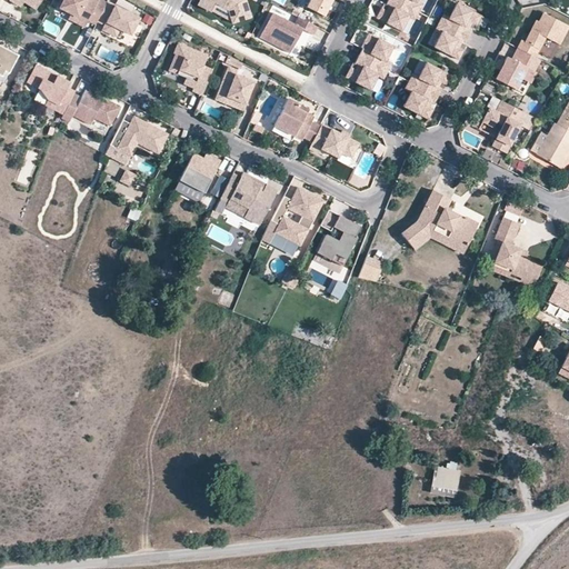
[(36,11),(41,0),(3,0),(9,2),(9,0),(15,0),(22,5),(36,11)]
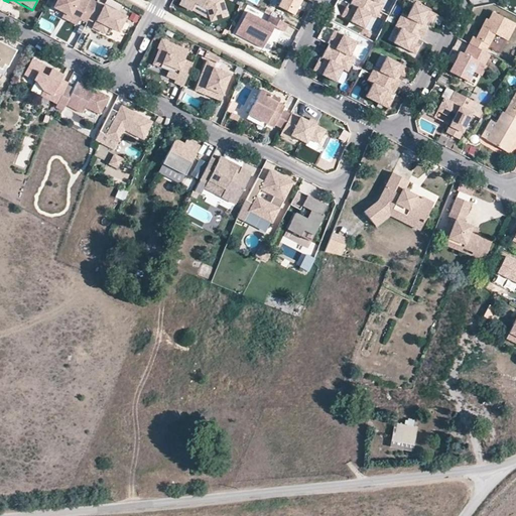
[(20,4),(13,0),(8,0),(8,2),(18,8),(20,4)]
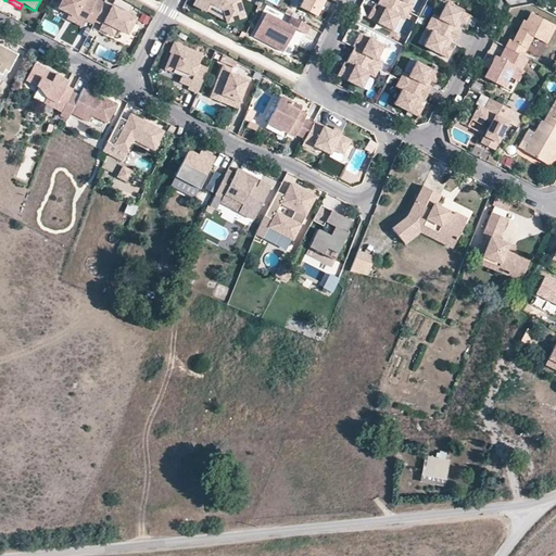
[(63,0),(60,7),(70,12),(68,14),(76,19),(77,16),(87,21),(88,20),(95,24),(97,20),(105,2),(100,0),(63,0)]
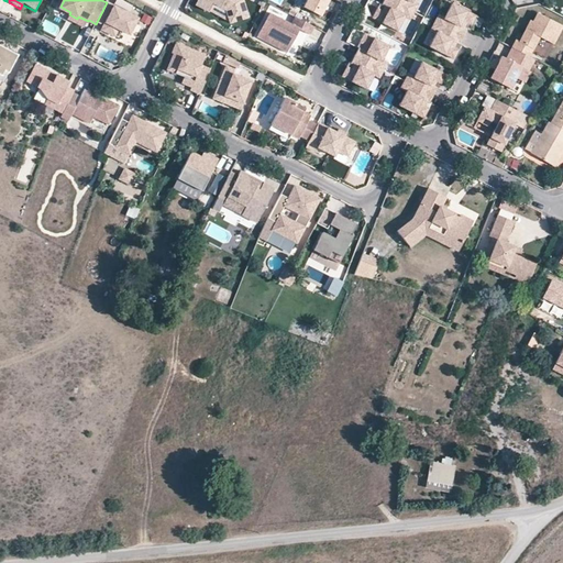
[(199,0),(197,6),(209,12),(213,3),(227,10),(231,23),(250,18),(244,0),(199,0)]
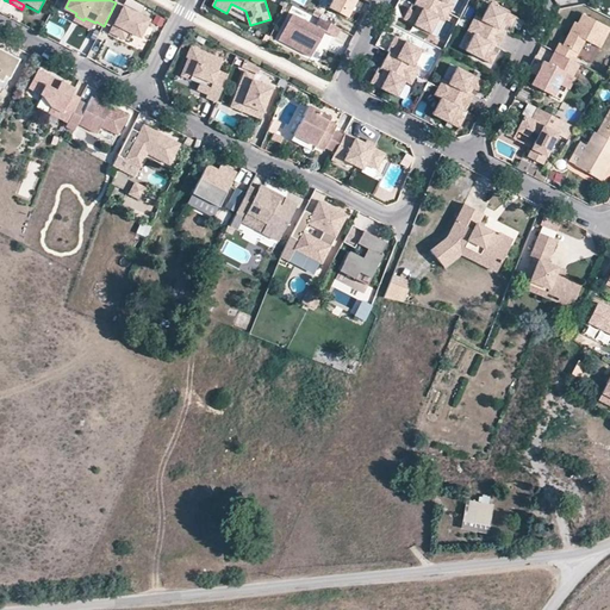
[(332,0),(330,7),(349,17),(358,0),(332,0)]
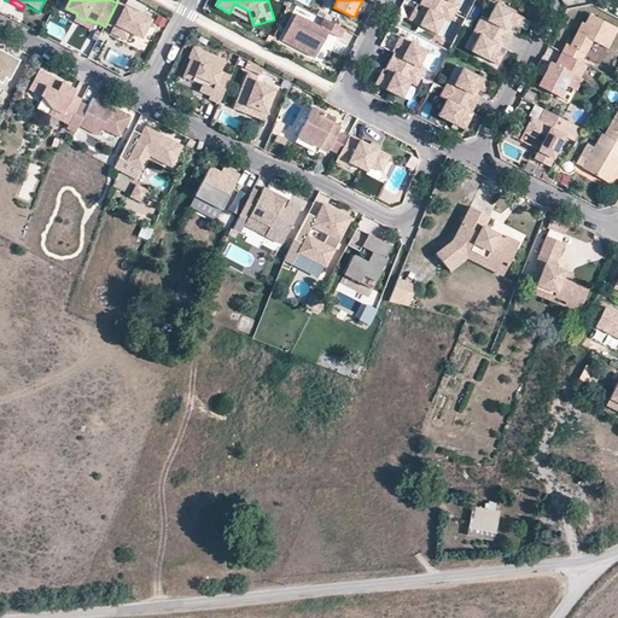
[(456,0),(421,0),(421,3),(424,5),(421,10),(417,6),(410,17),(438,31),(445,16),(453,19),(461,3),(456,0)]
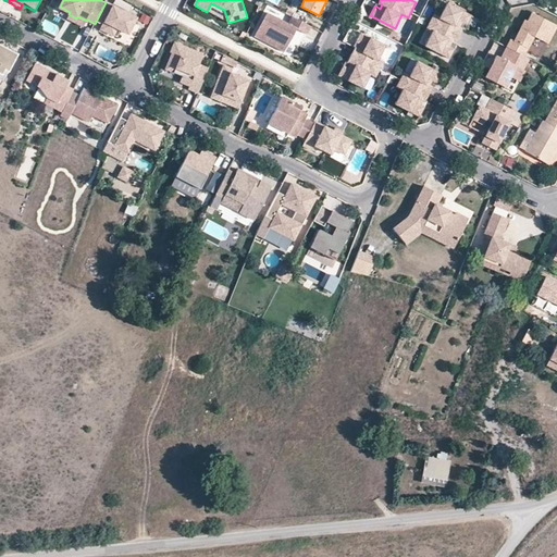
[(101,28),(114,35),(119,28),(130,34),(138,17),(107,1),(106,2),(97,20),(104,24),(101,28)]
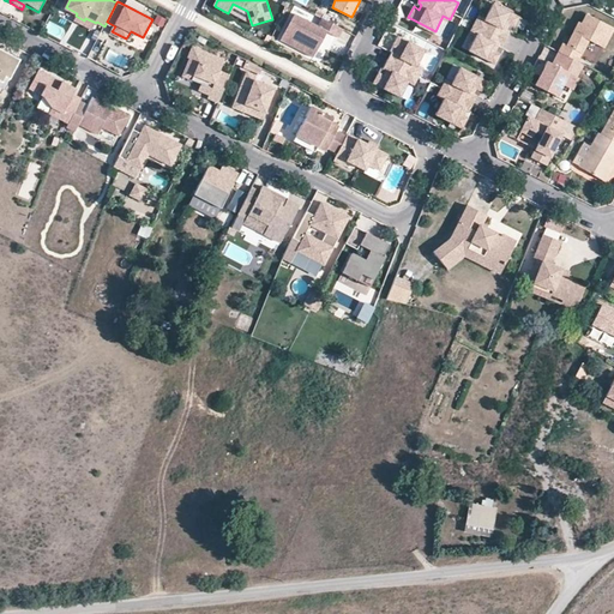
[(521,16),(494,1),(487,17),(480,13),(471,30),(477,34),(470,49),(497,62),(503,52),(498,49),(500,44),(503,46),(511,29),(509,28),(511,23),(516,25),(521,16)]
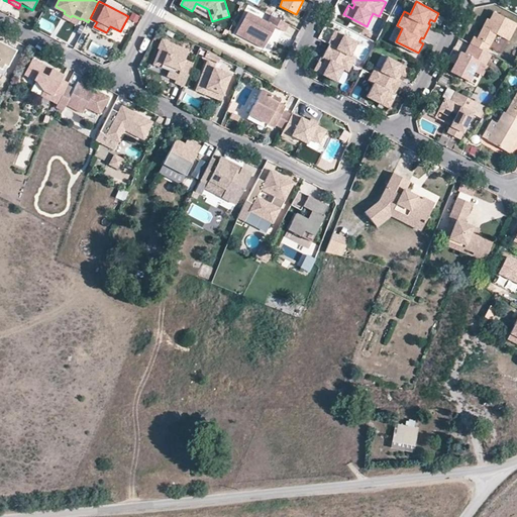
[(192,11),(212,21),(208,9),(196,3),(192,11)]
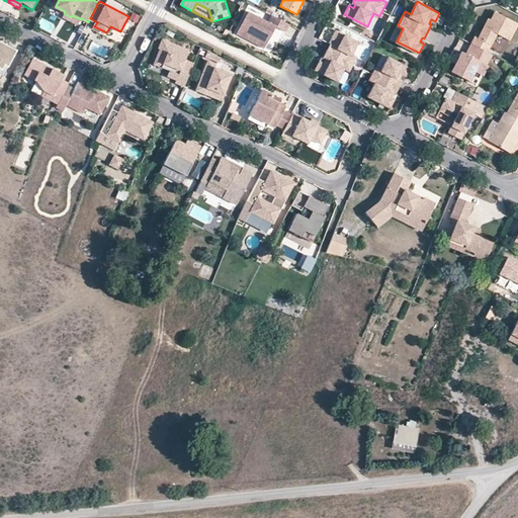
[(250,11),(238,34),(266,49),(277,26),(287,31),(290,24),(273,15),(270,22),(250,11)]
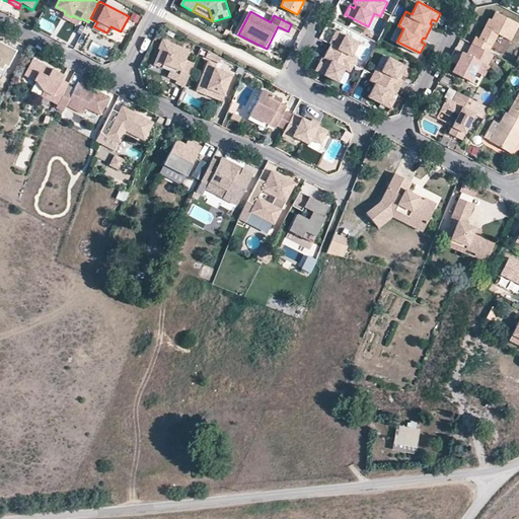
[(491,53),(500,34),(513,41),(518,28),(518,22),(498,12),(494,20),(490,28),(486,26),(479,38),(476,36),(473,44),(491,53)]
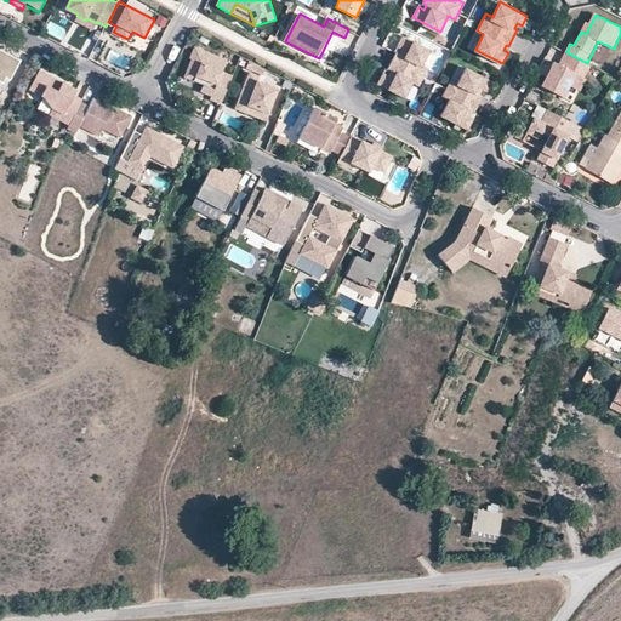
[(423,64),(432,49),(404,35),(399,45),(404,47),(402,52),(398,51),(389,68),(393,70),(391,74),(385,72),(380,83),(406,97),(415,81),(421,85),(429,67),(423,64)]
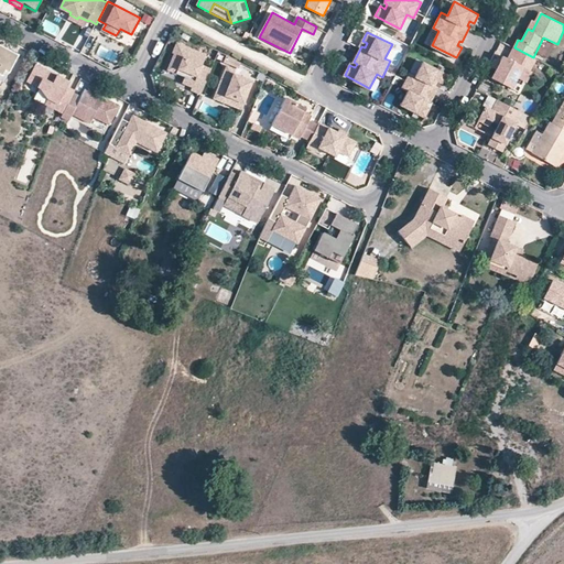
[(207,55),(177,42),(173,53),(175,54),(171,65),(187,73),(186,76),(183,83),(193,87),(192,90),(202,94),(213,68),(203,65),(207,55)]
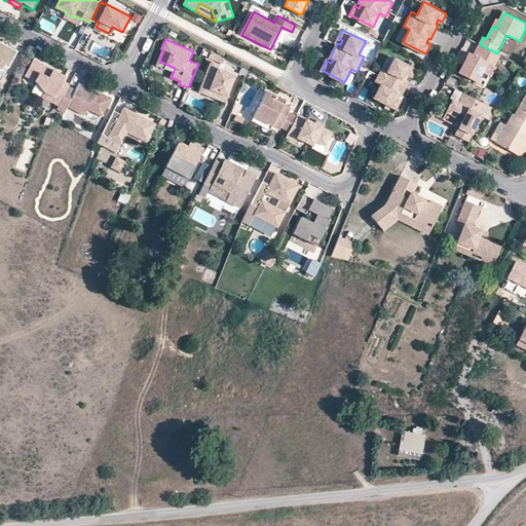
[(0,69),(5,72),(16,50),(0,41),(0,69)]
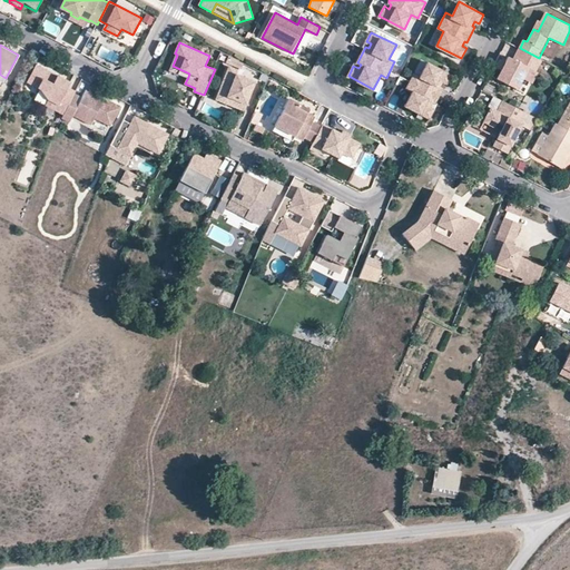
[(518,89),(529,67),(536,71),(542,59),(539,58),(520,48),(514,59),(509,57),(498,79),(518,89)]
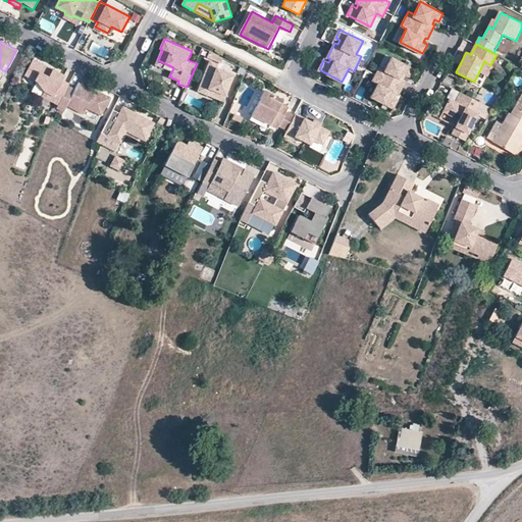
[(223,57),(210,51),(208,55),(221,61),(223,57)]
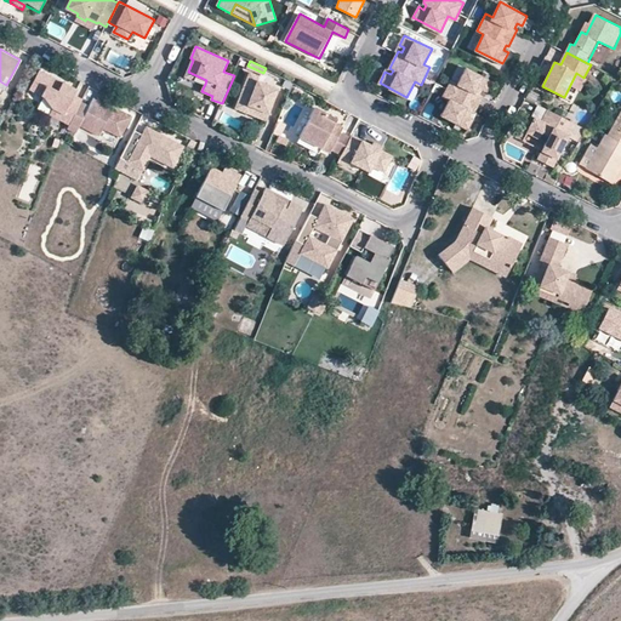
[(494,80),(467,67),(459,83),(453,79),(444,96),(450,100),(442,114),(469,129),(474,118),(469,115),(472,110),(476,112),(484,95),(480,93),(483,89),(489,91),(494,80)]
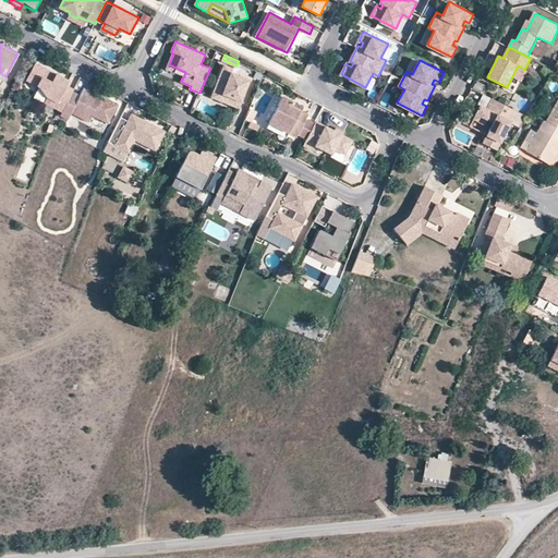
[(46,102),(63,112),(74,92),(75,89),(63,83),(65,79),(36,63),(28,80),(39,85),(48,98),(47,100),(46,102)]
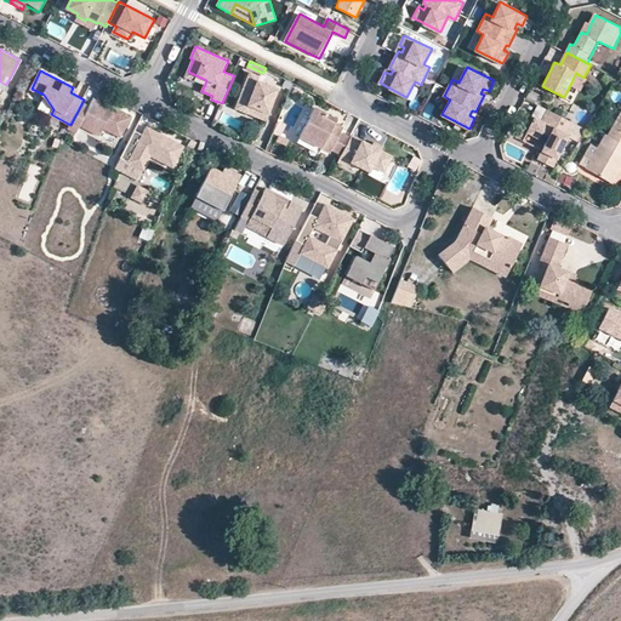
[(206,80),(188,72),(186,75),(205,84),(206,80)]
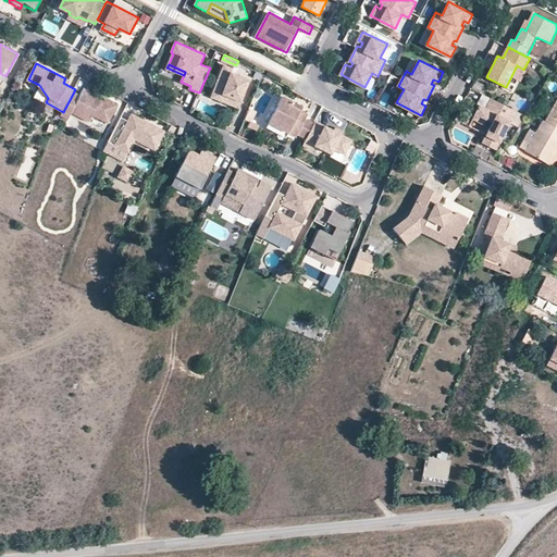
[(224,91),(243,99),(251,77),(232,70),(232,72),(223,69),(217,84),(225,87),(224,91)]
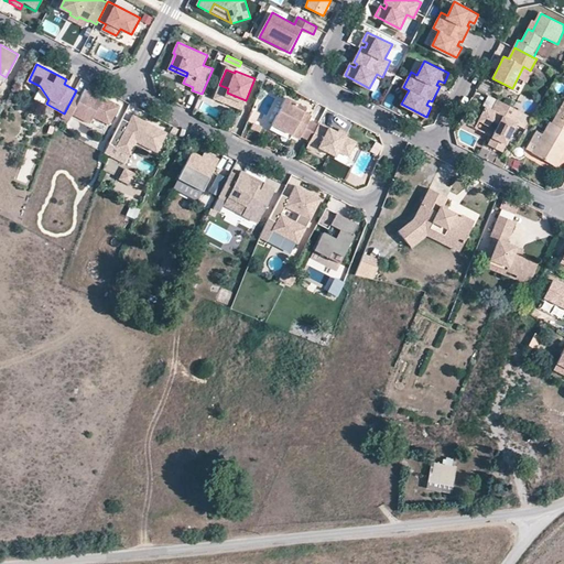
[(215,95),(242,107),(246,100),(227,93),(228,88),(219,85),(215,95)]
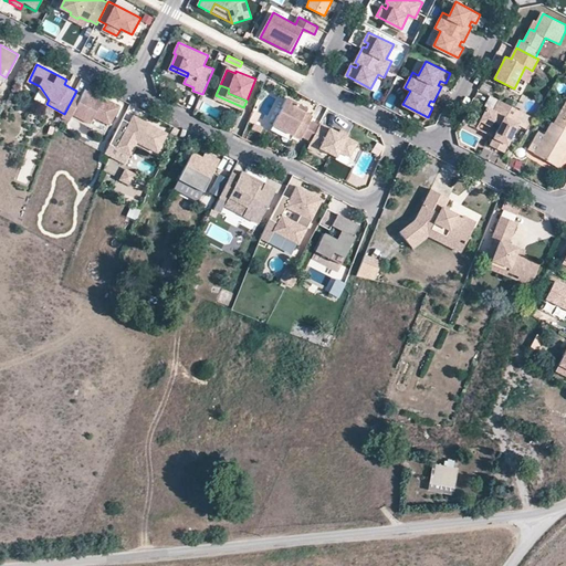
[(34,96),(48,102),(49,100),(40,86),(34,96)]
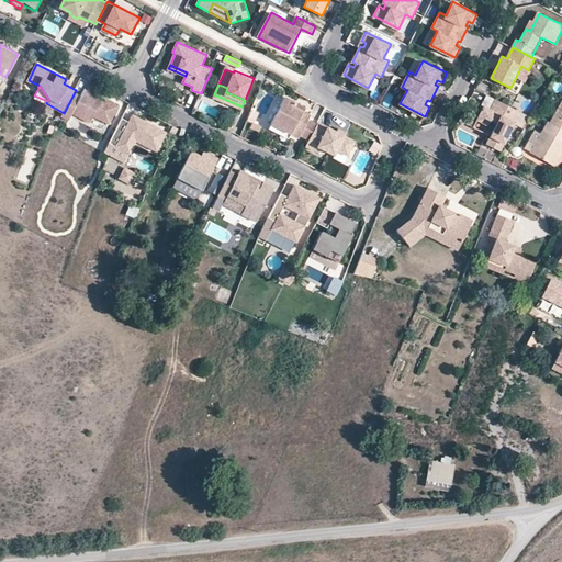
[(74,114),(91,123),(94,116),(110,124),(120,107),(86,89),(81,96),(75,92),(64,113),(62,116),(69,121),(74,114)]
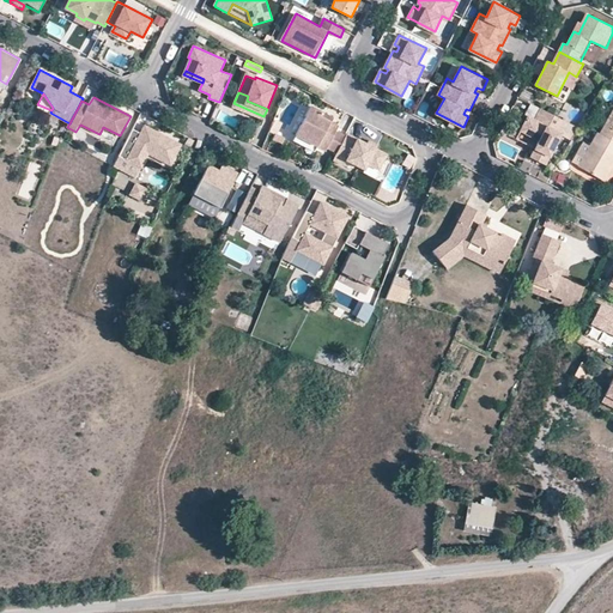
[(321,145),(328,149),(329,146),(339,151),(347,134),(338,129),(340,123),(332,120),(322,115),(325,110),(313,104),(298,133),(321,145)]
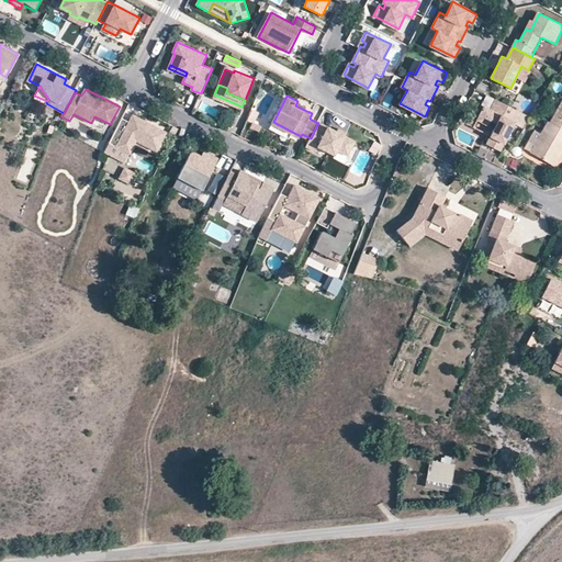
[(501,150),(521,112),(496,99),(492,110),(485,107),(478,120),(495,128),(487,144),(501,150)]
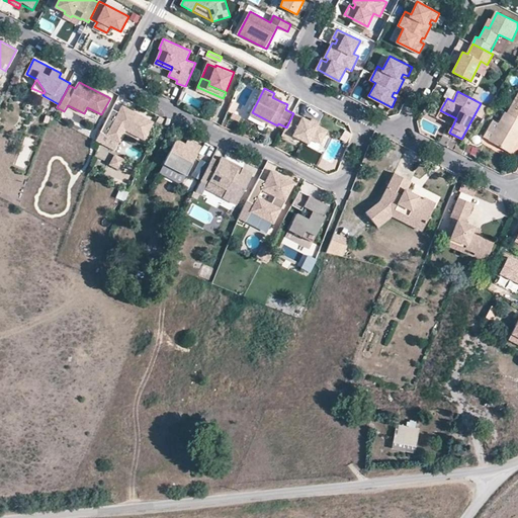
[(517,93),(507,113),(517,119),(517,93)]
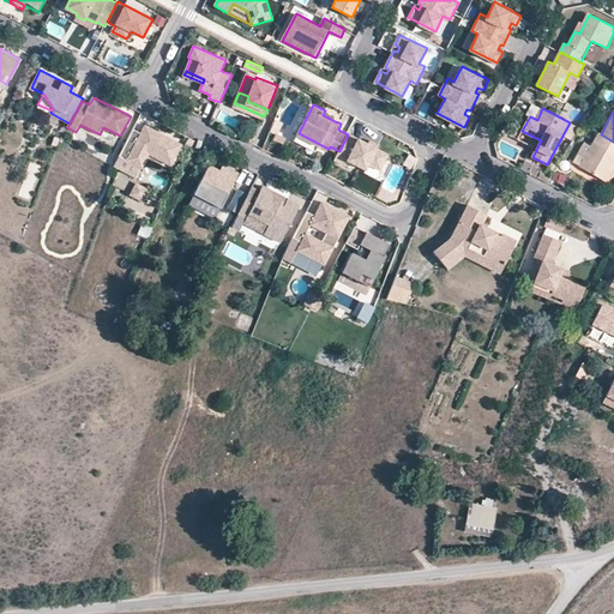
[(170,168),(182,146),(145,127),(137,143),(130,138),(119,158),(142,170),(149,156),(170,168)]
